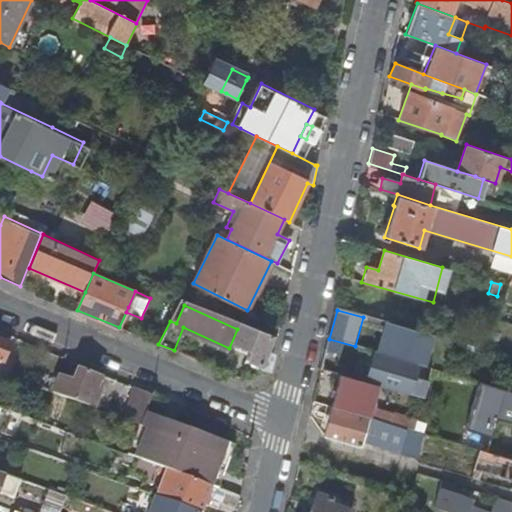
[(501,323),(483,318),(480,327),(499,332),(501,323)]
